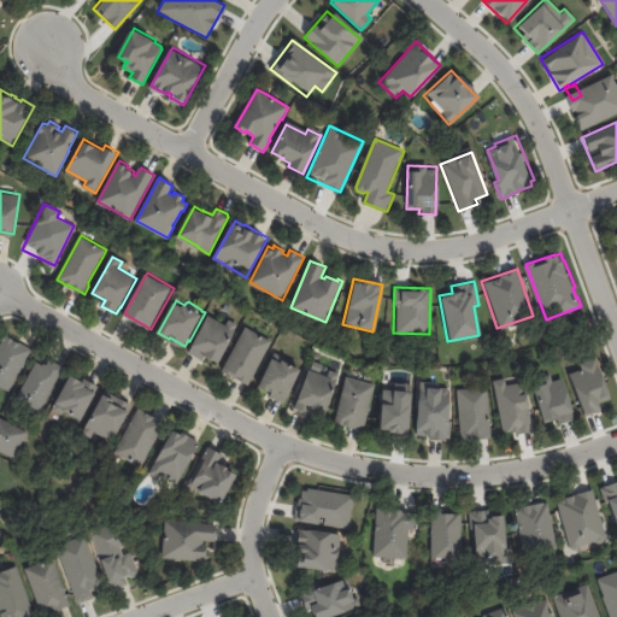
[(209,356),(206,354),(203,360),(189,352),(209,316),(227,324),(229,319),(238,324),(234,331),(236,333),(221,362),(209,356)]
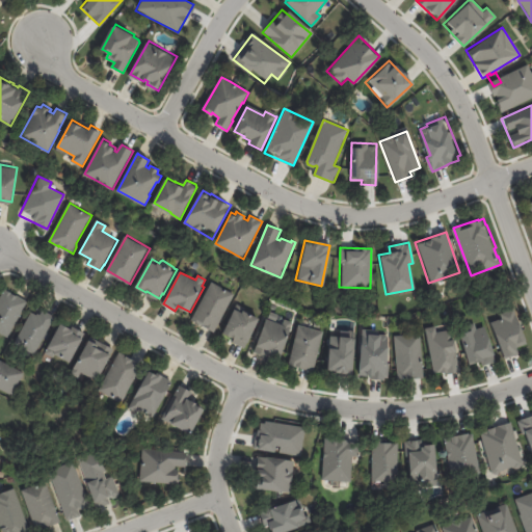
[(236,295),(219,325),(220,328),(217,334),(192,319),(212,283),(236,295)]
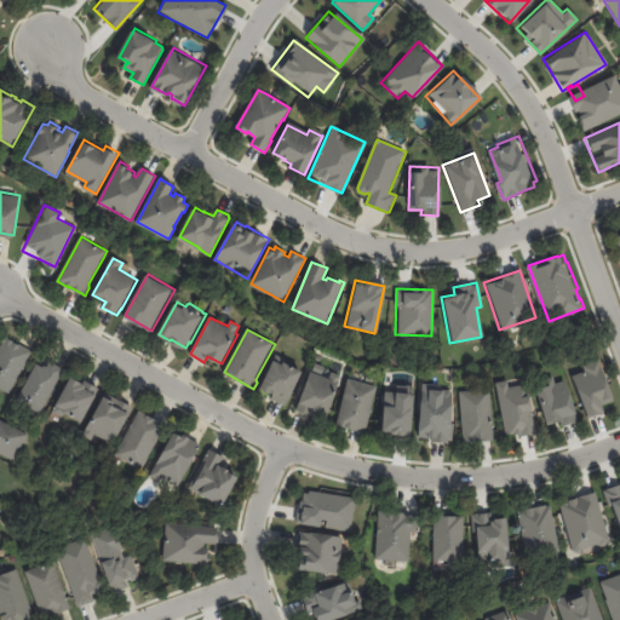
[(19,344),(33,350),(11,391),(0,385),(0,346),(6,336),(16,340),(15,342),(19,344)]
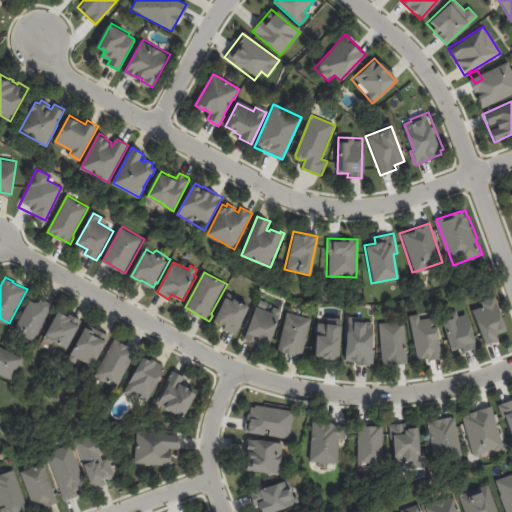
[(250,307),(239,330),(238,330),(235,336),(223,330),(225,325),(215,320),(228,293),(235,297),(234,299),(250,307)]
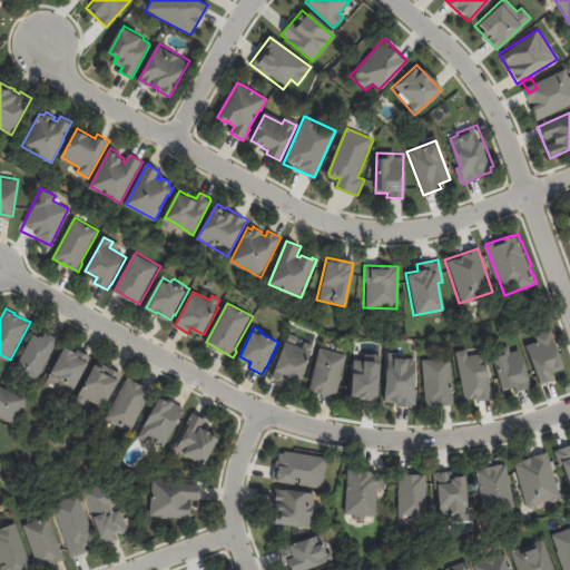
[(553,380),(551,372),(562,369),(549,331),(534,336),(536,341),(524,345),(538,384),(553,380)]
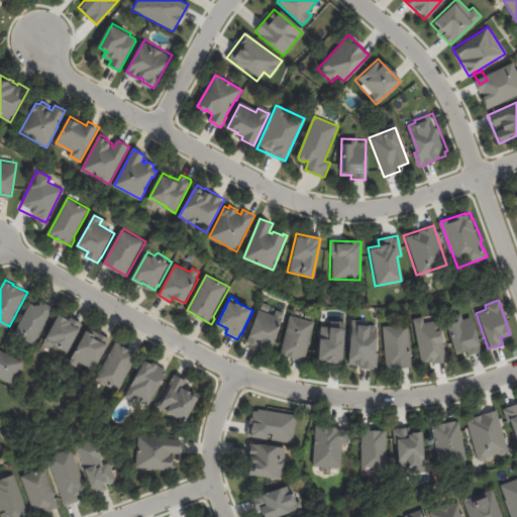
[(43,302),(55,308),(34,344),(15,334),(31,304),(36,307),(37,305),(39,307),(42,302),(43,302)]
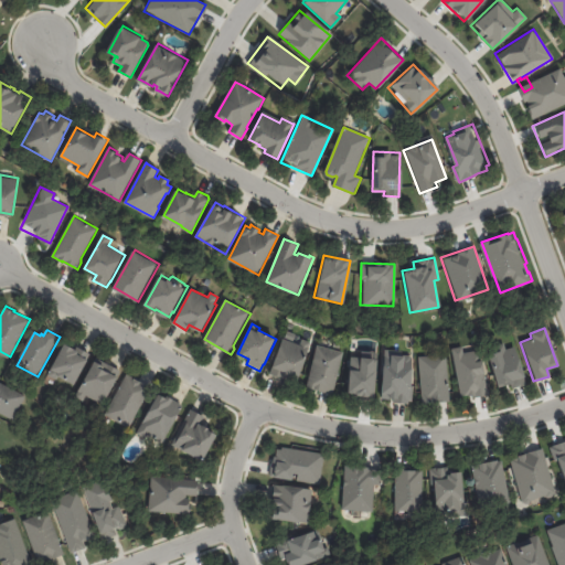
[(281,379),(269,374),(283,339),(284,339),(287,331),(296,334),(294,342),(300,344),(301,340),(310,343),(309,349),(310,349),(298,383),(284,379),(281,379)]
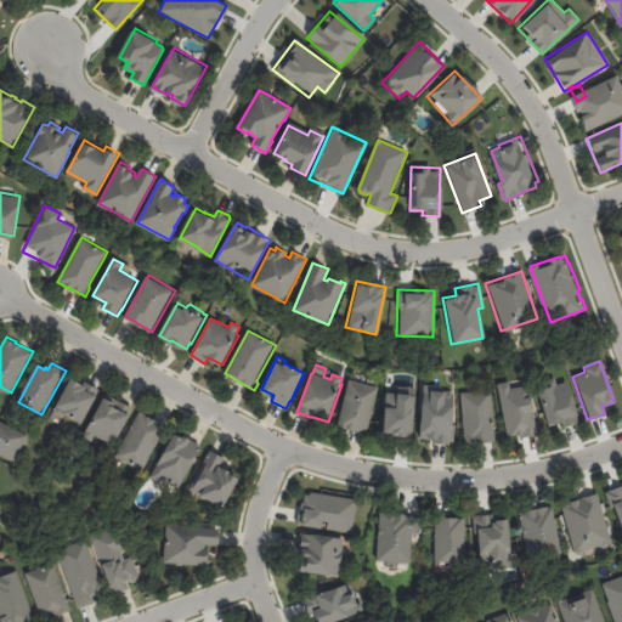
[(351,380),(378,386),(367,434),(351,429),(338,425),(349,379),(351,380)]
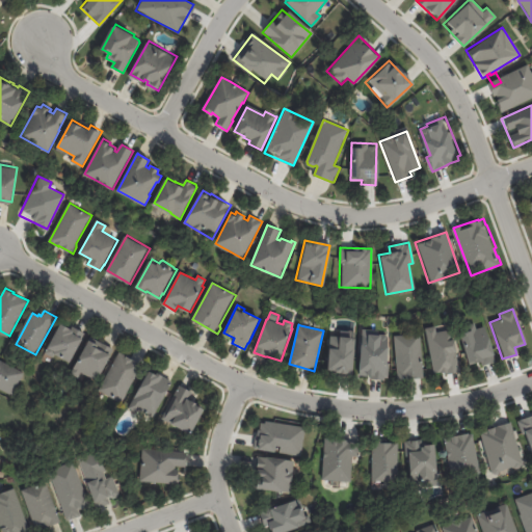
[(69,328),(73,330),(74,327),(86,335),(71,363),(56,354),(54,358),(47,354),(62,325),(69,328)]
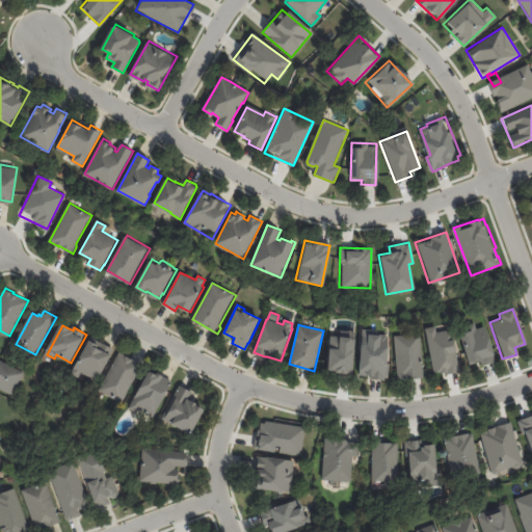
[(467,365),(480,362),(481,366),(494,362),(484,325),(475,328),(475,326),(458,330),(467,365)]
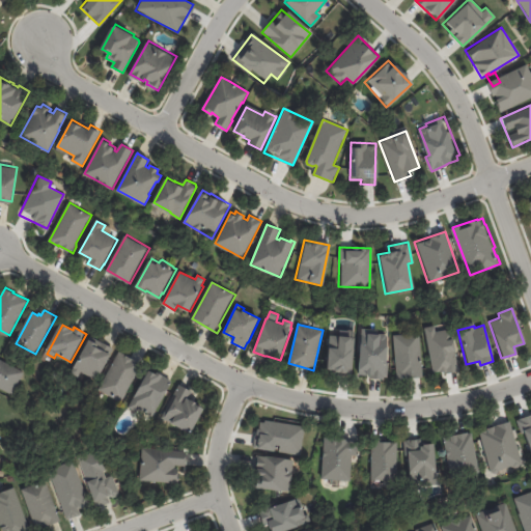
[(424,327),(430,373),(455,370),(449,329),(435,331),(434,326),(424,327)]
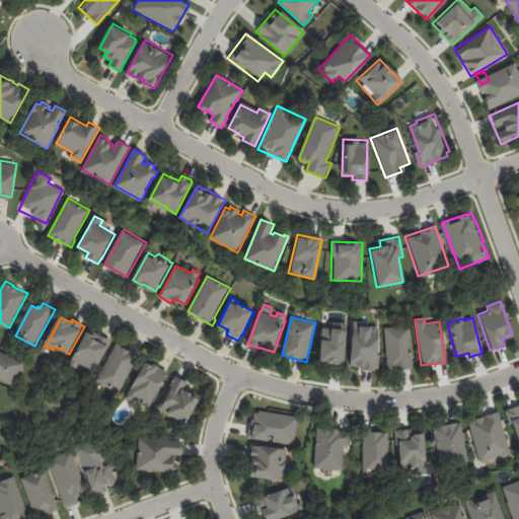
[(366,320),(365,324),(377,325),(379,327),(379,336),(380,336),(379,367),(376,367),(376,369),(362,368),(362,365),(351,365),(351,359),(352,359),(354,319),(366,319),(366,320)]
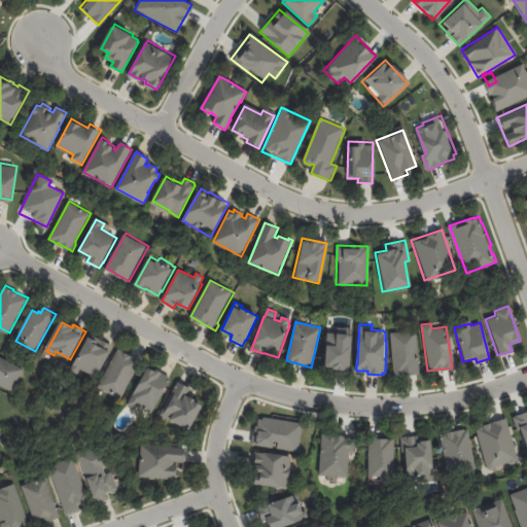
[(350,327),(336,327),(336,332),(324,332),(322,367),(348,370),(350,327)]
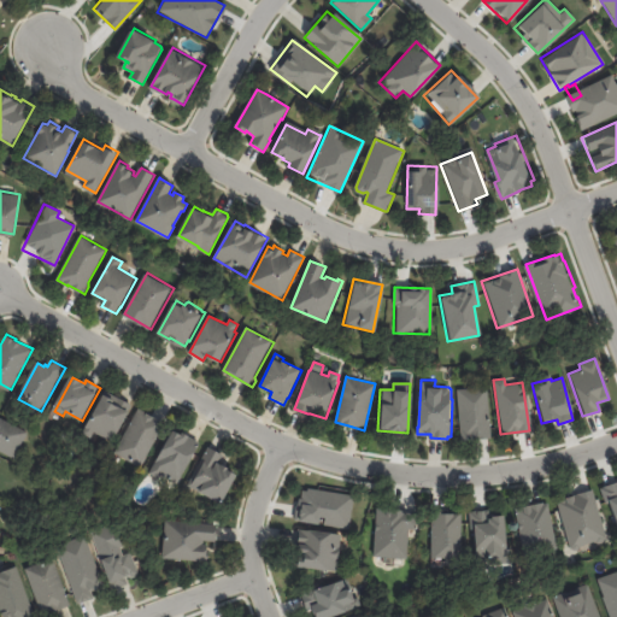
[(487,387),(456,388),(458,440),(489,439),(487,387)]
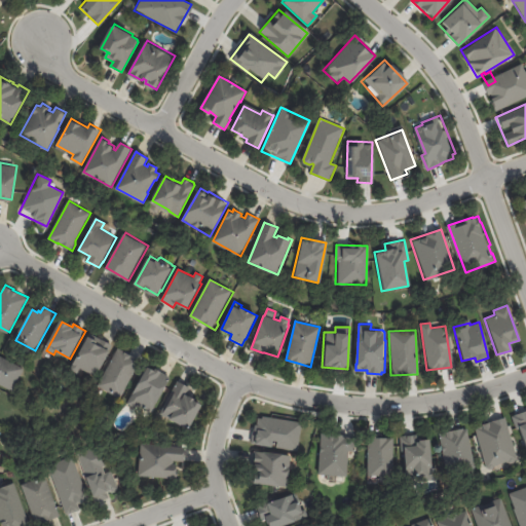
[(102,339),(112,345),(97,375),(81,368),(78,373),(71,369),(89,333),(102,339)]
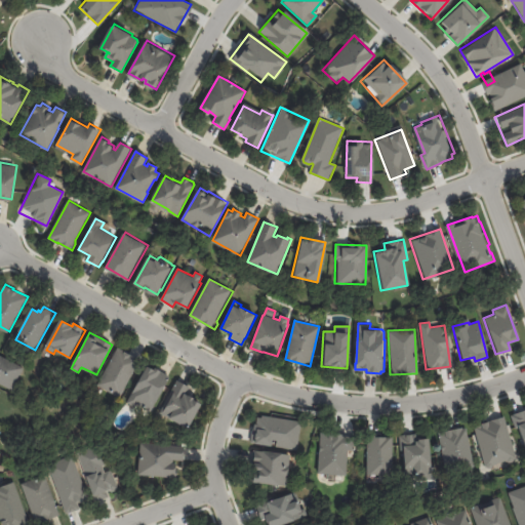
[(130,353),(142,358),(122,397),(106,388),(102,396),(94,392),(118,347),(130,353)]
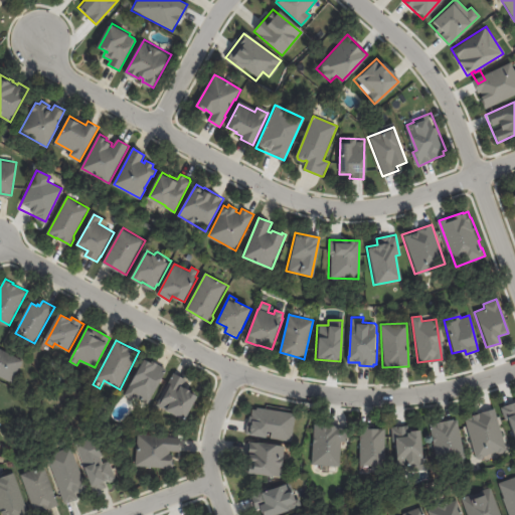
[(0,348),(24,361),(13,382),(0,375),(0,348)]
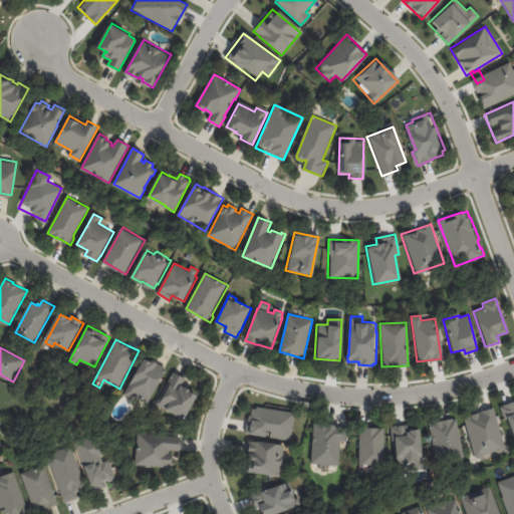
[(157,361),(158,361),(157,363),(167,369),(152,395),(153,396),(148,403),(134,395),(132,399),(124,394),(145,357),(151,360),(152,358),(157,361)]
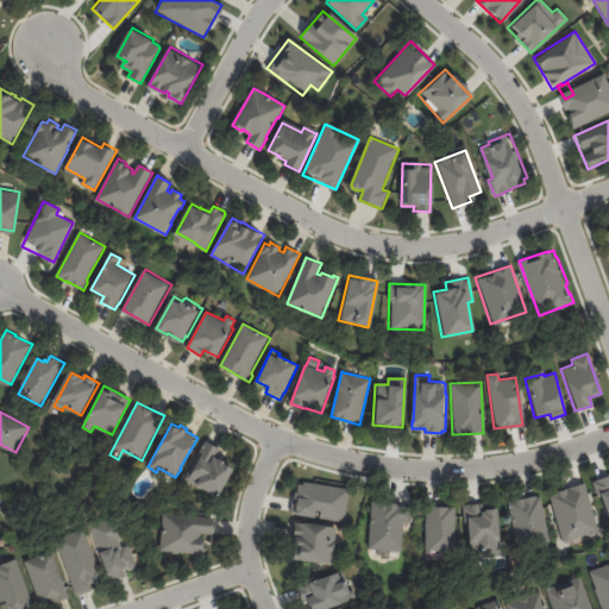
[(207,441),(219,449),(215,457),(220,459),(221,458),(227,462),(226,463),(236,468),(220,496),(199,484),(198,485),(187,479),(207,441)]
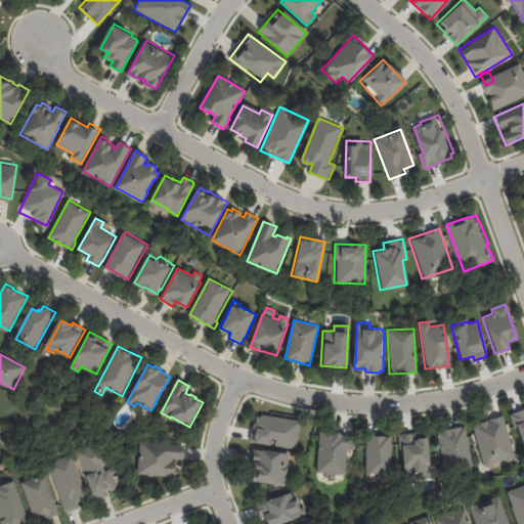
[(523,438),(520,427),(515,428),(511,415),(523,409),(523,438)]
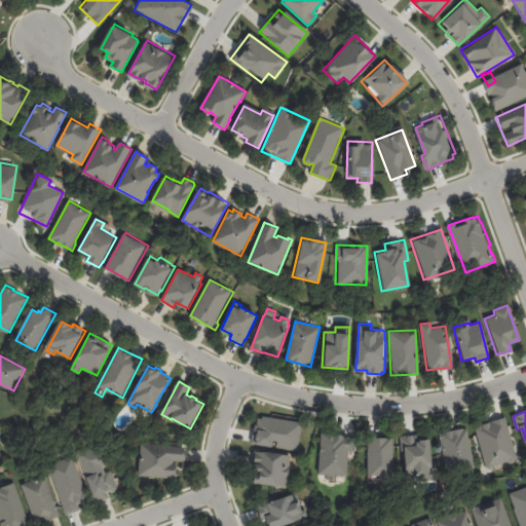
[(299,449),(253,443),(255,430),(260,431),(261,428),(259,427),(260,417),(264,418),(264,416),(303,422),(299,449)]
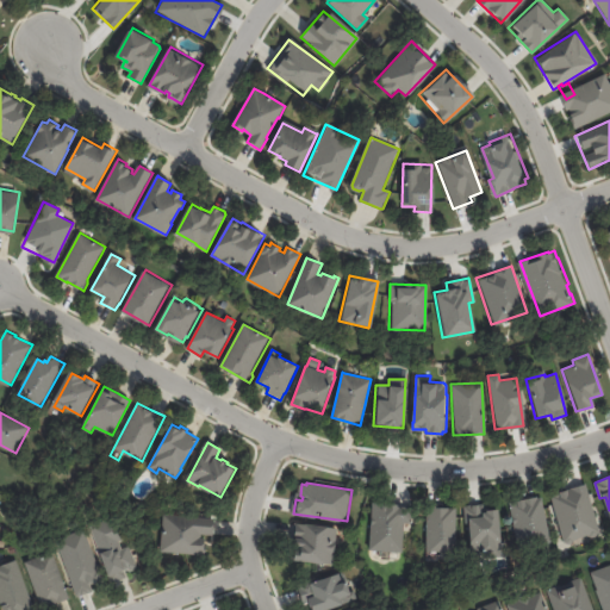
[(548,493),(562,543),(598,534),(585,484),(548,493)]
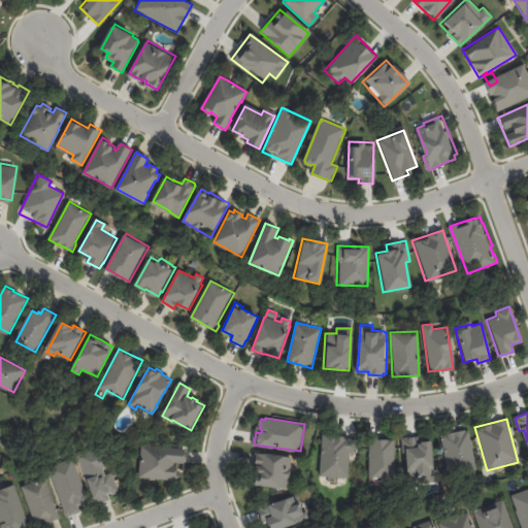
[(479,469),(474,470),(475,476),(454,482),(453,474),(450,474),(441,435),(466,430),(466,431),(470,430),(479,469)]
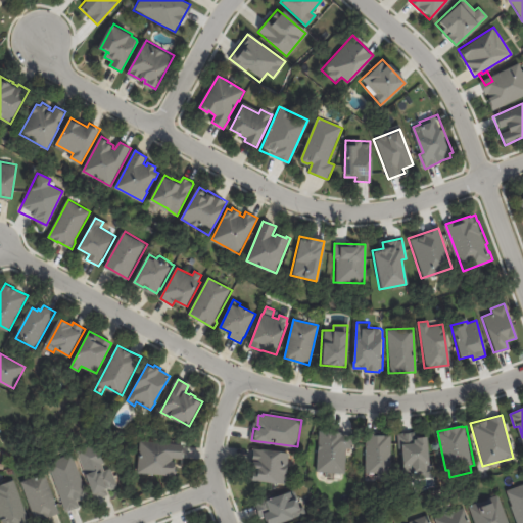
[(335,430),(343,431),(343,433),(352,433),(352,447),(346,446),(345,472),(317,470),(319,429),(335,430)]
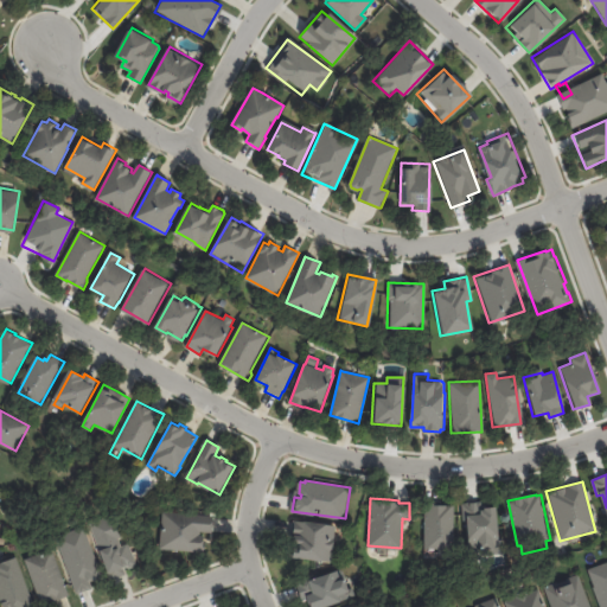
[(480,509),(484,509),(484,506),(498,506),(499,554),(480,554),(480,548),(470,548),(468,521),(461,521),(460,503),(478,502),(478,509),(480,509)]
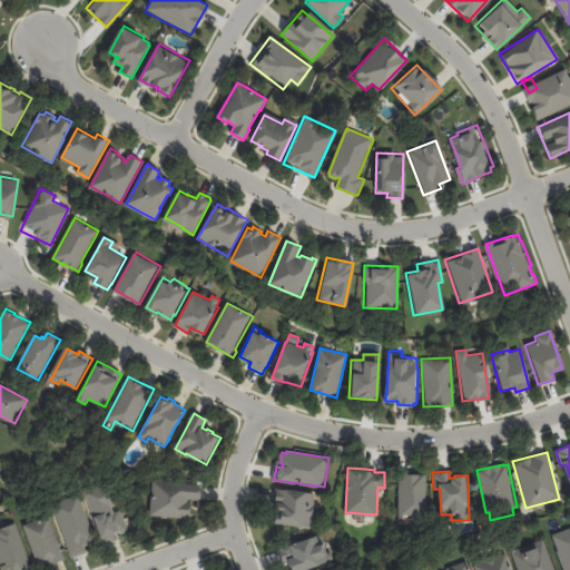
[(428,514),(410,514),(410,523),(400,523),(400,473),(420,473),(420,474),(428,474),(428,514)]
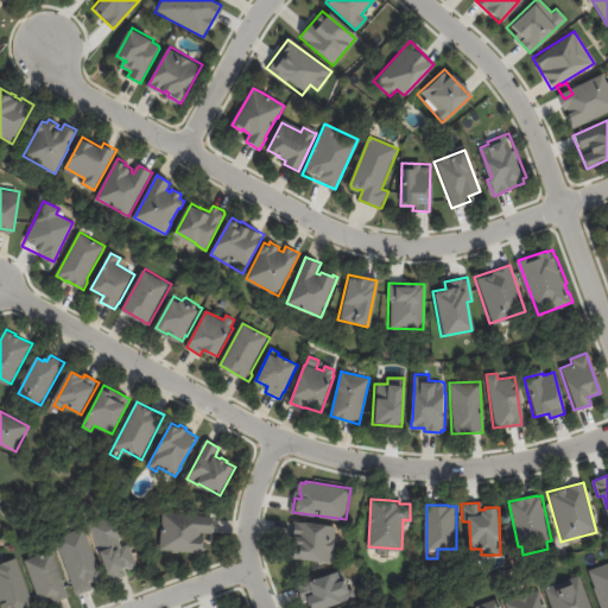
[(216,519),(215,533),(204,532),(204,536),(207,536),(207,548),(208,548),(208,553),(162,549),(165,512),(217,515),(216,519)]
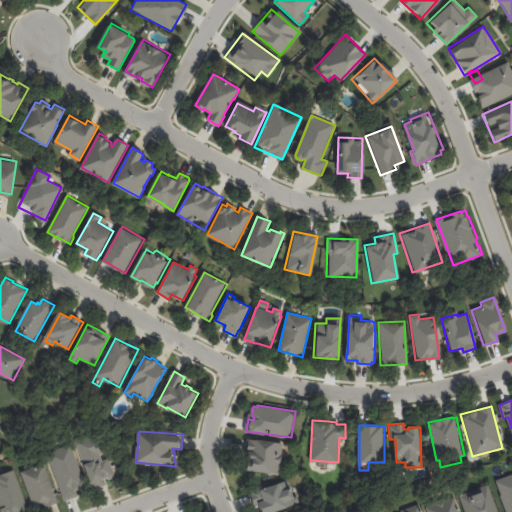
[(107,452),(102,454),(104,460),(110,458),(117,477),(108,480),(107,477),(105,478),(107,485),(95,489),(87,464),(86,464),(78,441),(102,432),(108,451),(107,452)]
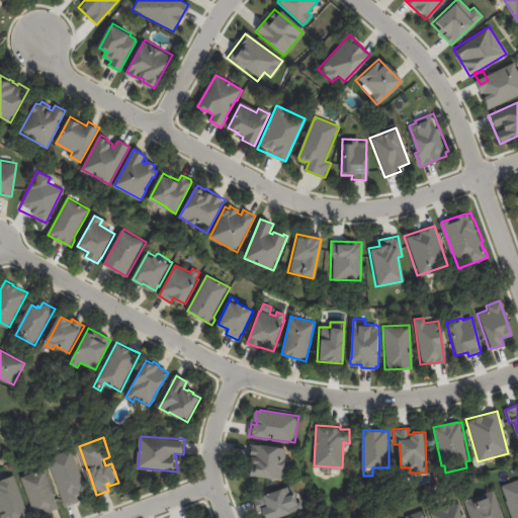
[(252,476),(254,458),(250,457),(251,445),(254,445),(254,444),(262,445),(282,447),(281,447),(288,448),(287,459),(286,472),(285,472),(284,480),(252,476)]
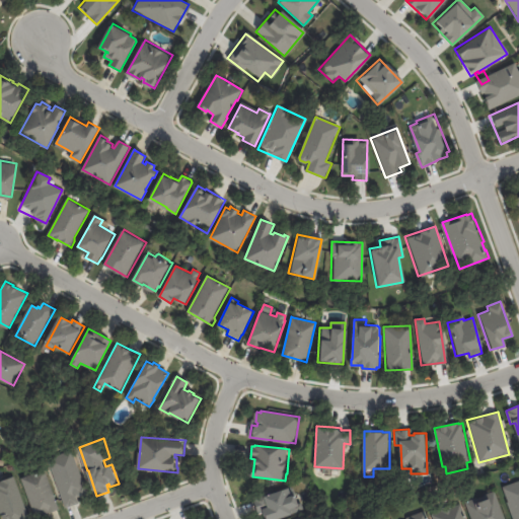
[(79,498),(78,498),(80,503),(67,508),(49,458),(73,449),(85,484),(86,483),(89,494),(79,498)]
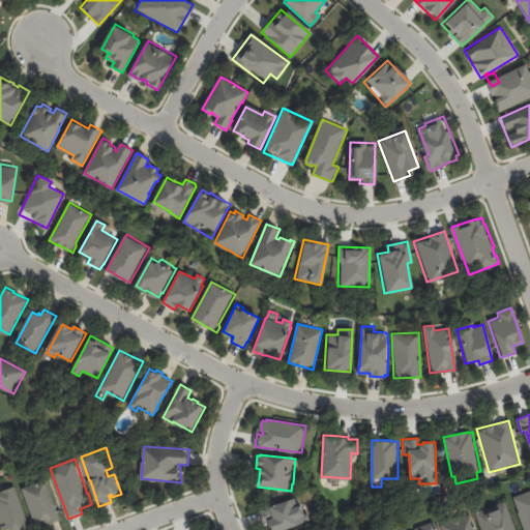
[(59,521),(46,526),(47,527),(39,529),(23,488),(47,478),(62,520),(59,521)]
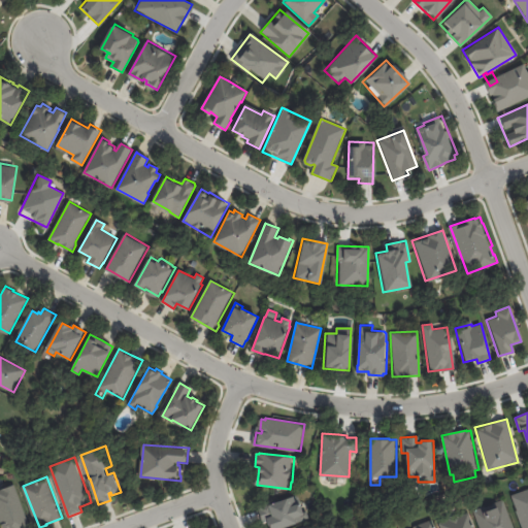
[(4,527),(0,515),(0,490),(3,489),(15,485),(31,527),(4,527)]
